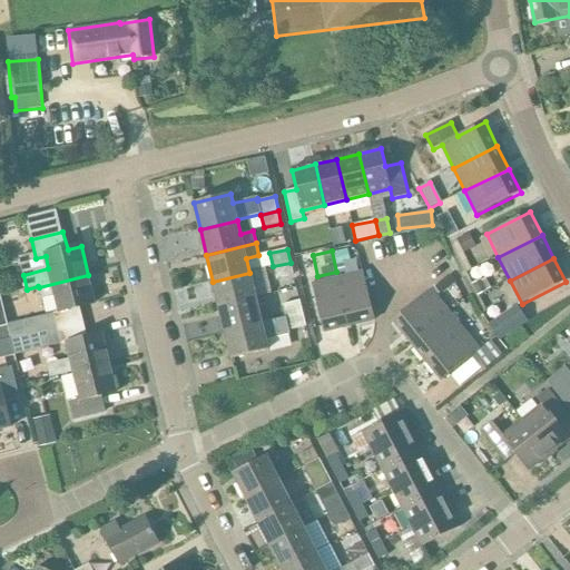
[(291,263),(273,266),(276,279),(294,275),(291,263)]
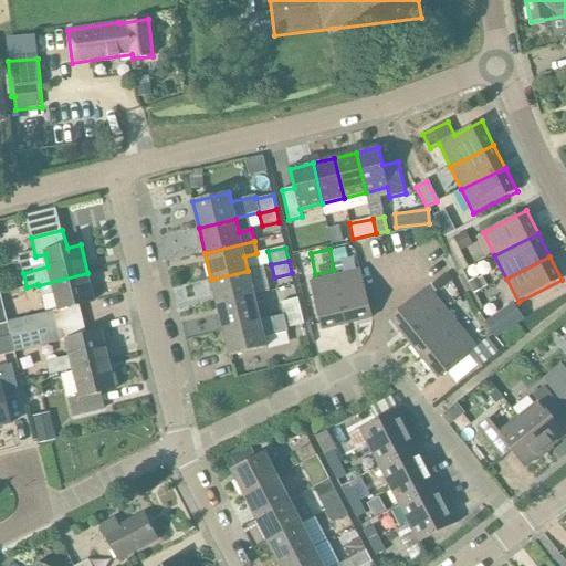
[(362,270),(336,276),(347,324),(373,318),(362,270)]
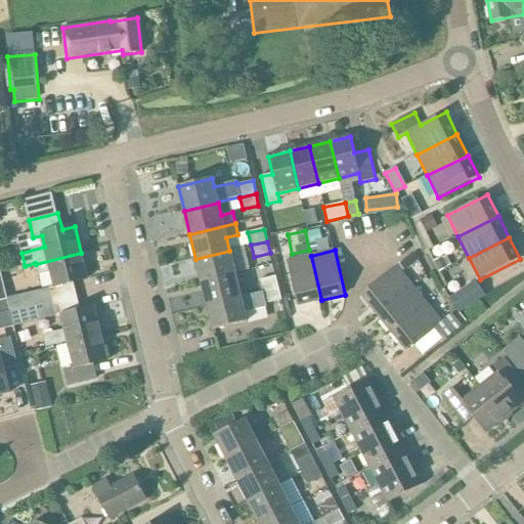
[(235,274),(229,251),(195,259),(202,282),(235,274)]
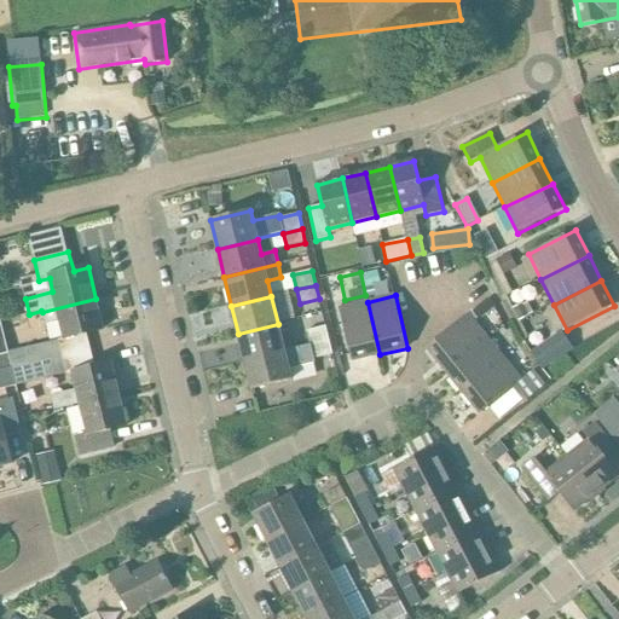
[(59,320),(64,340),(103,330),(96,299),(42,312),(45,324),(59,320)]
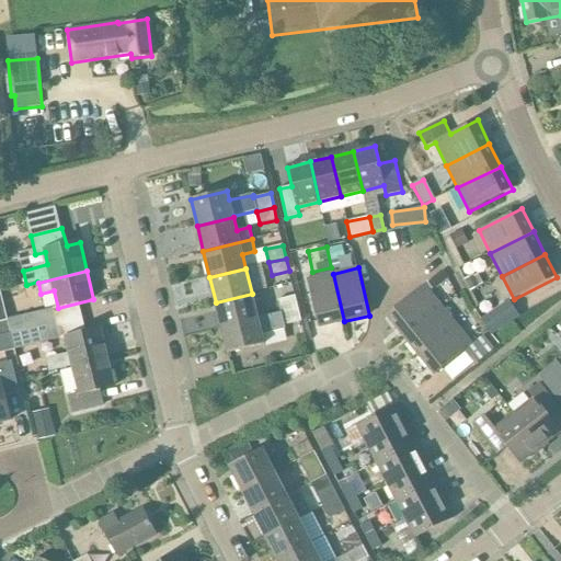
[(319,328),(344,321),(333,274),(307,281),(319,328)]
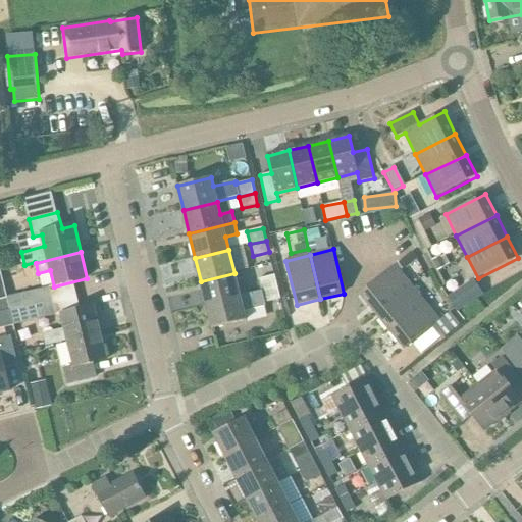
[(360,294),(375,312),(410,284),(395,265),(360,294)]
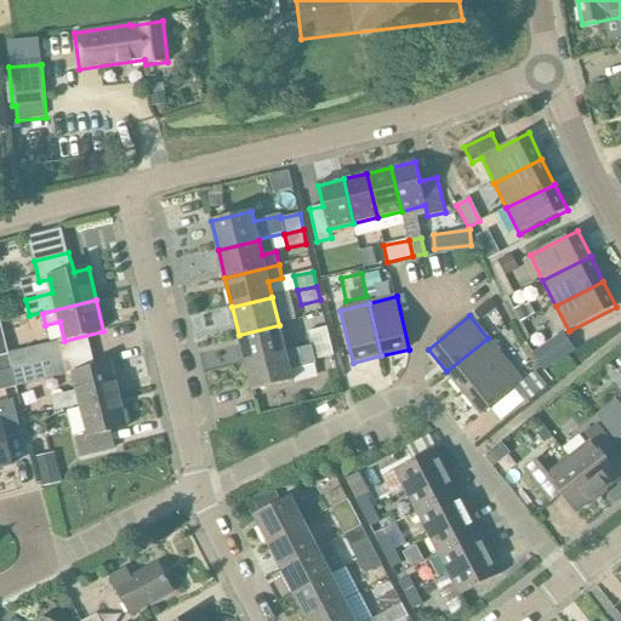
[(0,370),(12,368),(9,354),(0,324),(0,323),(0,370)]
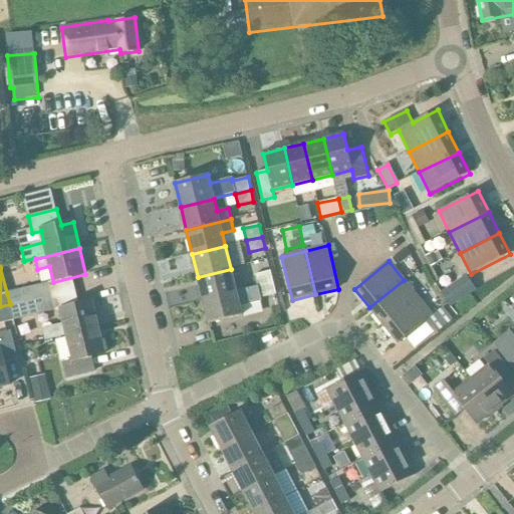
[(204,300),(237,292),(231,269),(198,277),(204,300)]
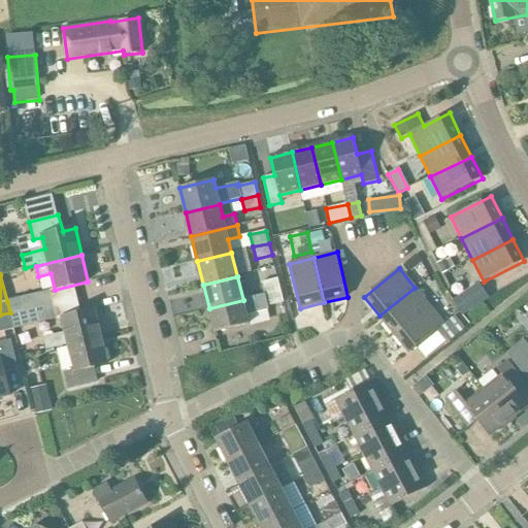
[(265,295),(281,291),(277,278),(262,282),(265,295)]
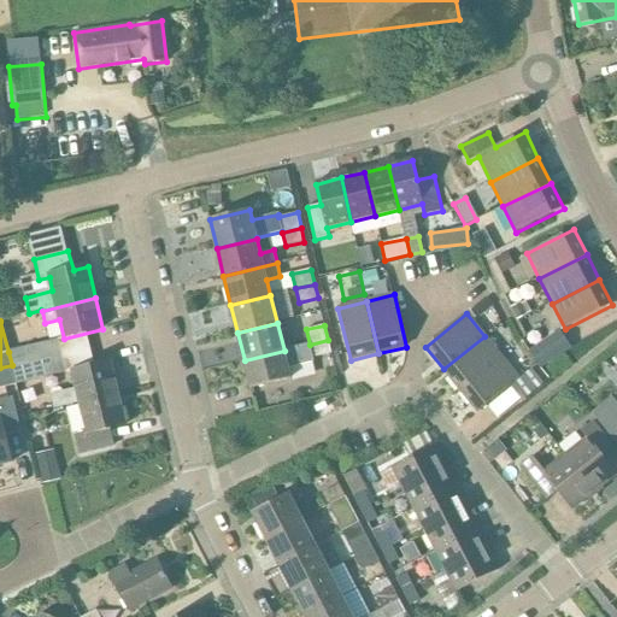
[(559,330),(528,352),(541,370),(571,348),(559,330)]
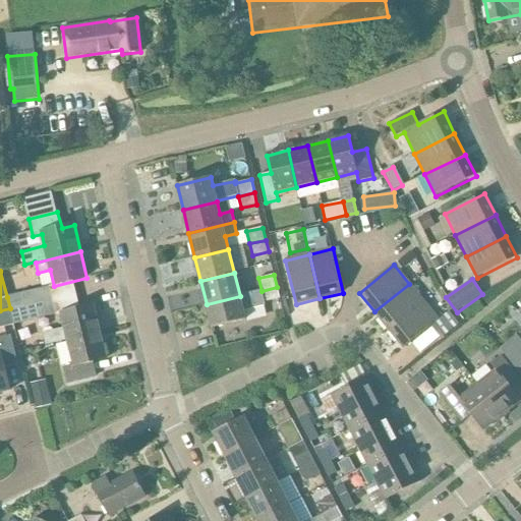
[(374,311),(389,330),(423,302),(409,284),(374,311)]
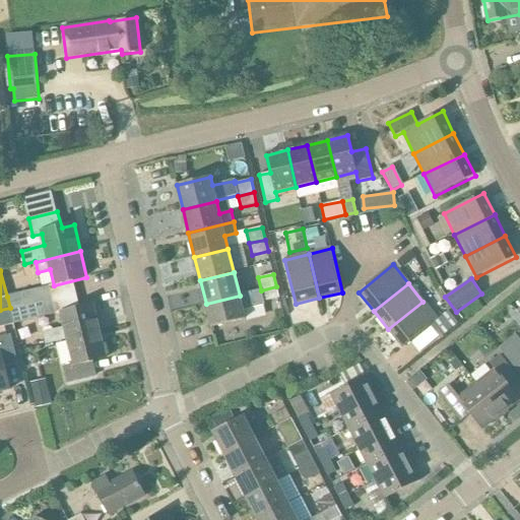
[(10,308),(10,311),(53,301),(49,286),(7,297),(10,308)]
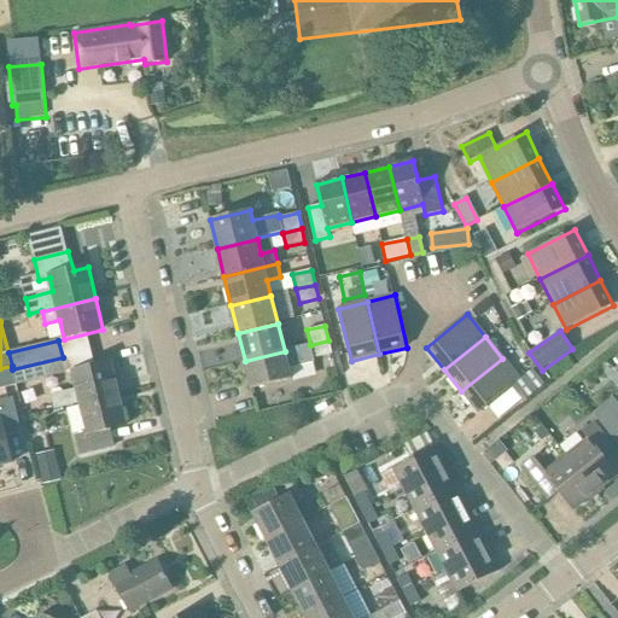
[(328,340),(310,345),(313,359),(332,354),(328,340)]
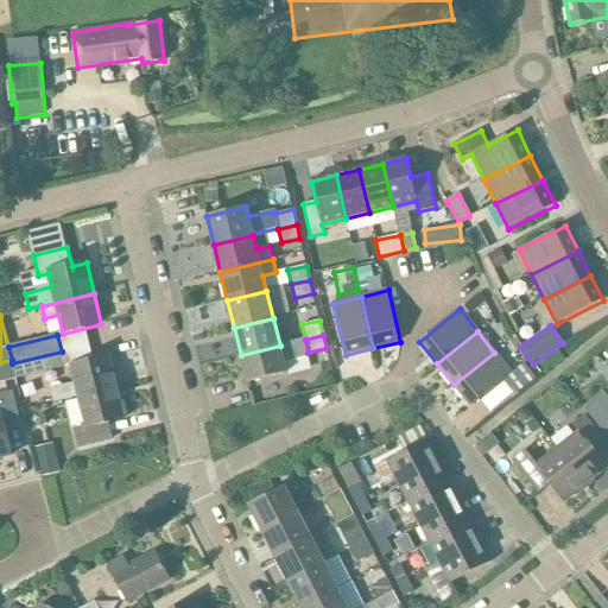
[(308,353),(305,340),(280,346),(241,355),(247,384),(257,381),(276,377),(286,374),(284,363),(309,358),(308,353)]
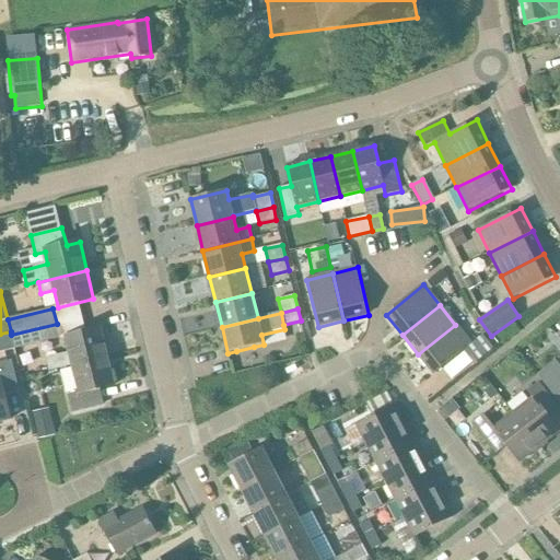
[(57,324),(11,335),(15,349),(60,338),(57,324)]
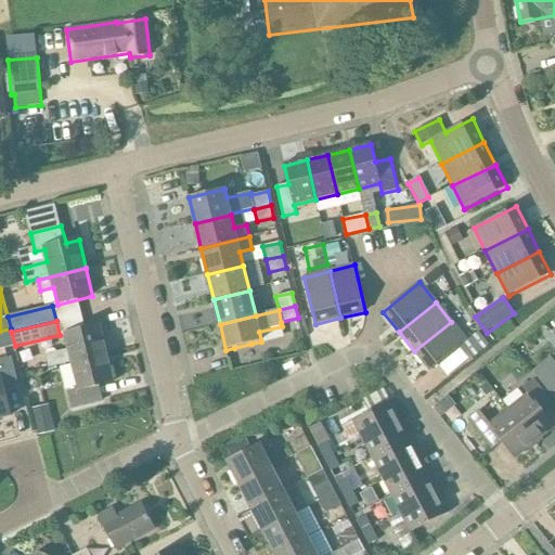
[(430,372),(467,341),(466,339),(451,322),(414,351),(430,372)]
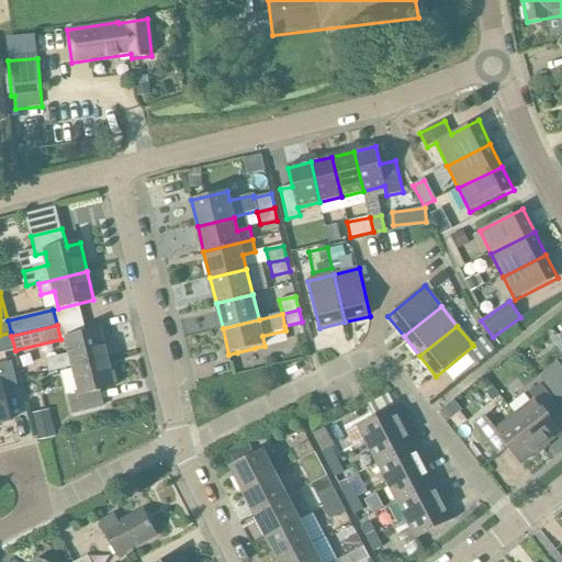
[(72,368),(108,359),(101,330),(66,339),(69,355),(58,357),(56,355),(49,356),(47,359),(46,360),(49,372),(72,367),(72,368)]
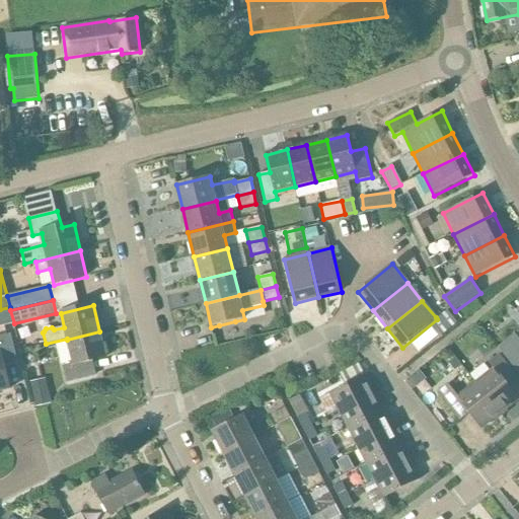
[(0,326),(1,327),(14,323),(10,310),(10,307),(0,309),(0,326)]
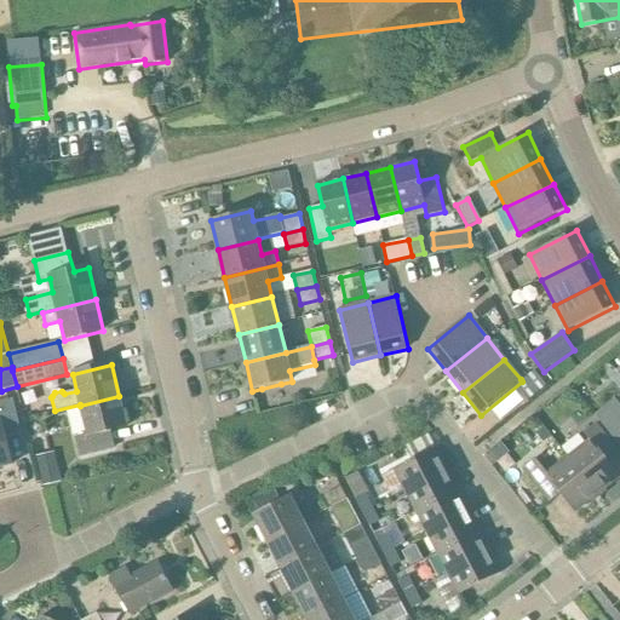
[(532,369),(521,379),(522,382),(515,388),(523,399),(543,383),(532,369)]
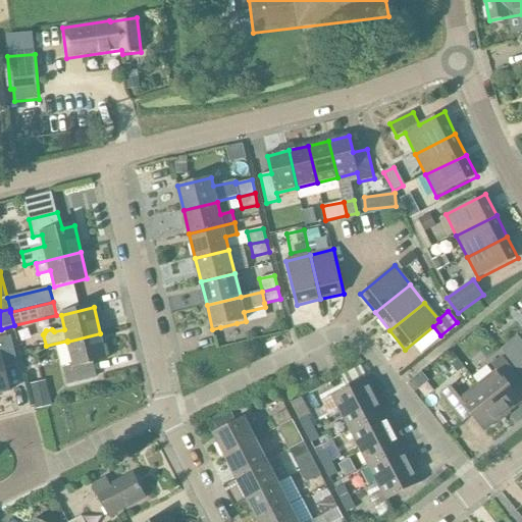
[(63,369),(67,385),(97,378),(94,363),(107,359),(100,333),(67,342),(74,366),(63,369)]
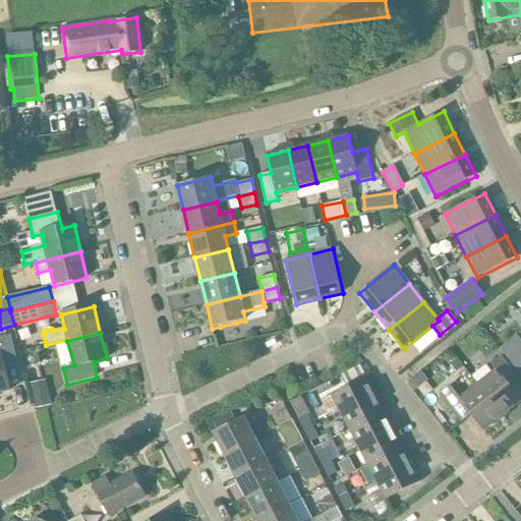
[(508,358),(520,347),(520,340),(517,335),(500,349),(508,358)]
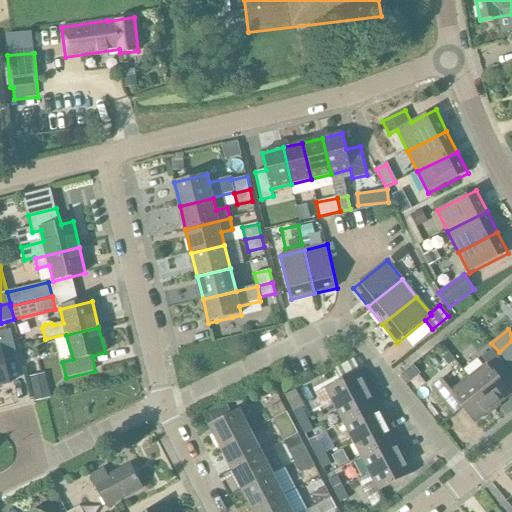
[(0,385),(10,384),(5,361),(17,358),(10,330),(0,332),(0,385)]
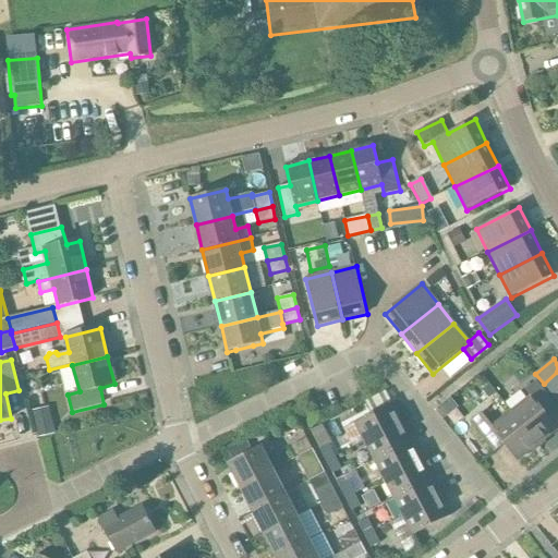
[(557,372),(544,384),(557,402),(557,372)]
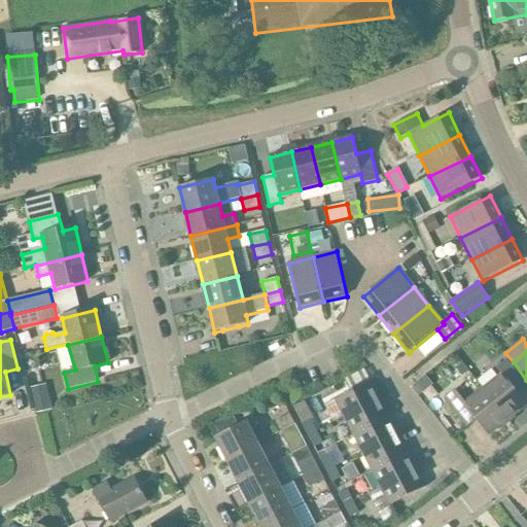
[(483,389),(508,421),(526,407),(514,390),(525,382),(507,359),(496,367),(501,374),(483,389)]
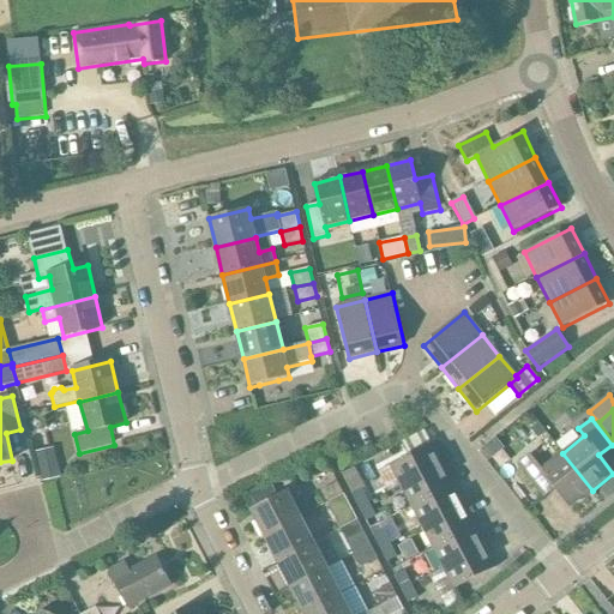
[(390,464),(401,486),(444,464),(432,443),(390,464)]
